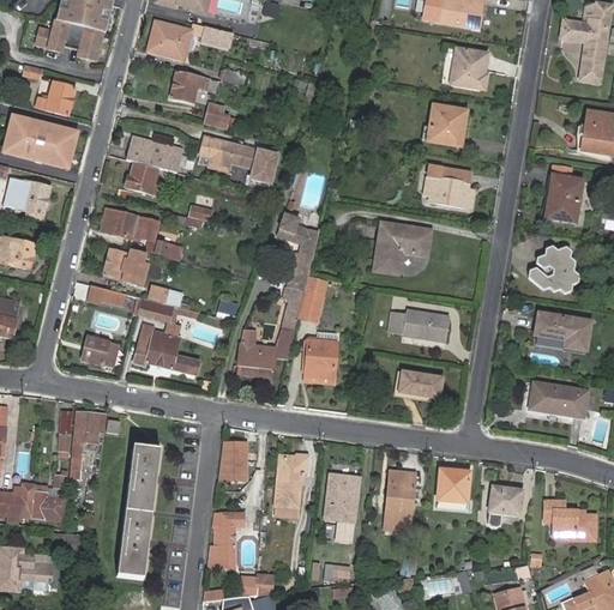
[(74,25),(95,30),(102,0),(76,0),(74,7),(71,24),(74,25)]
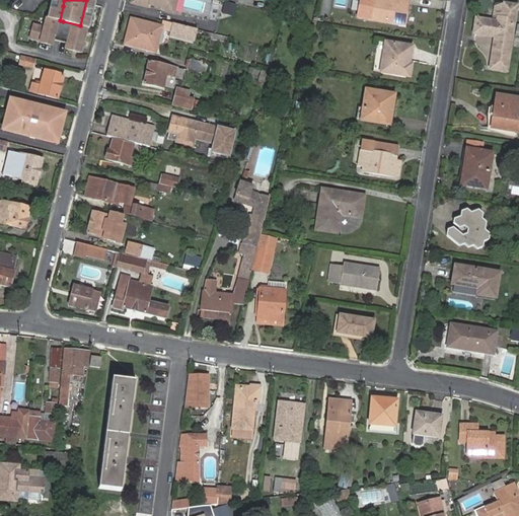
[(131,0),(148,5),(149,2),(160,5),(164,9),(172,11),(174,0),(131,0)]
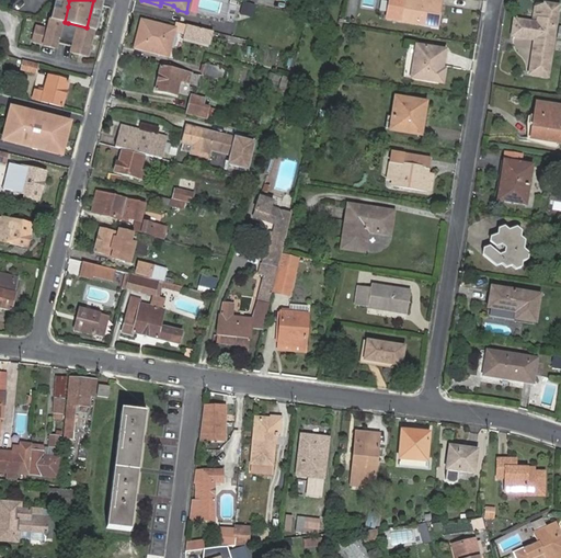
[(243,0),(240,12),(251,15),(255,1),(251,0),(243,0)]
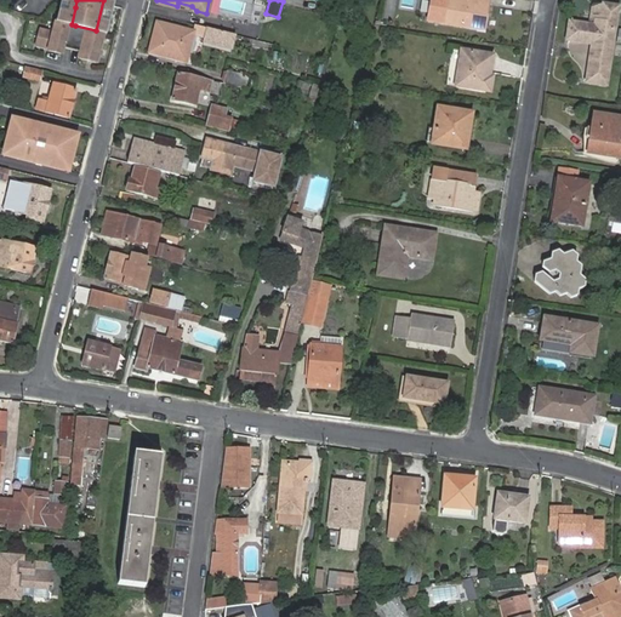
[(483,4),(488,5),(489,0),(431,0),(428,18),(479,28),(483,4)]
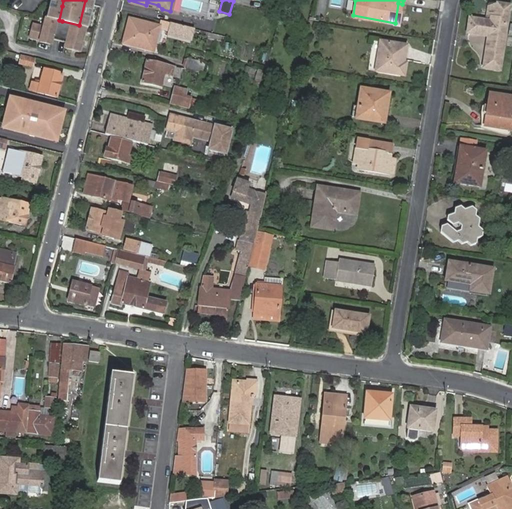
[(511,8),(511,7),(495,5),(499,6),(496,19),(492,19),(492,23),(487,22),(471,20),(471,17),(471,16),(468,35),(469,33),(489,36),(484,67),(481,66),(481,67),(500,70),(498,69),(508,7),(511,8)]
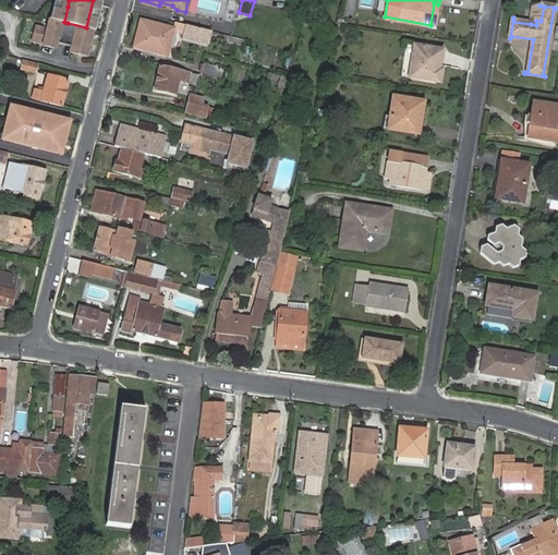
[(540,7),(533,11),(531,24),(536,25),(536,21),(541,21),(544,7),(540,5),(540,7)]
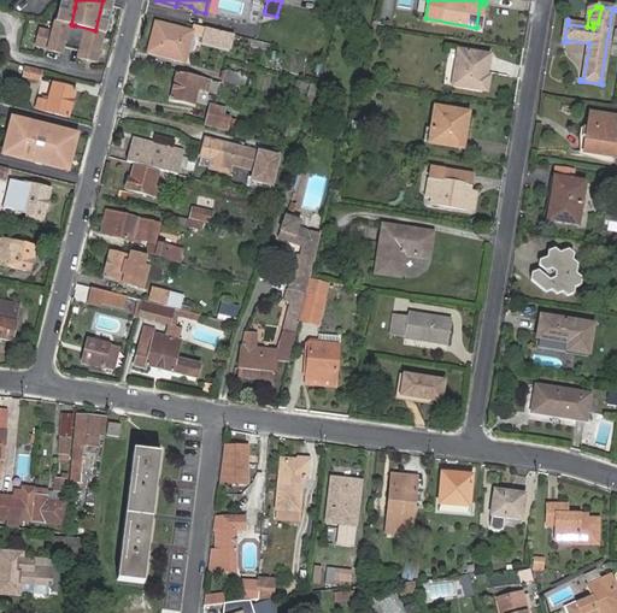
[(184,53),(188,35),(191,28),(156,18),(148,47),(170,53),(171,49),(184,53)]
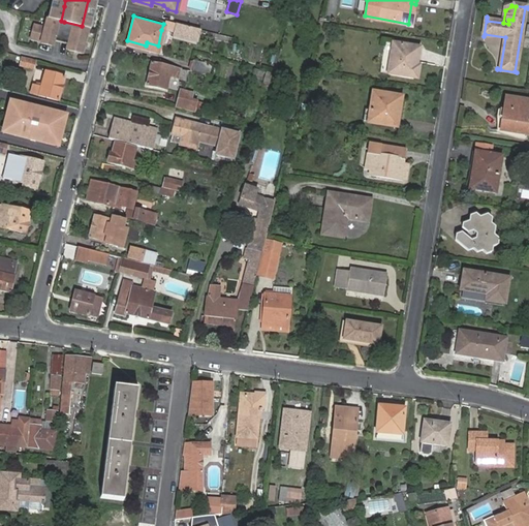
[(33,24),(30,36),(40,39),(39,40),(50,43),(52,36),(60,38),(64,22),(61,21),(45,17),(43,27),(33,24)]
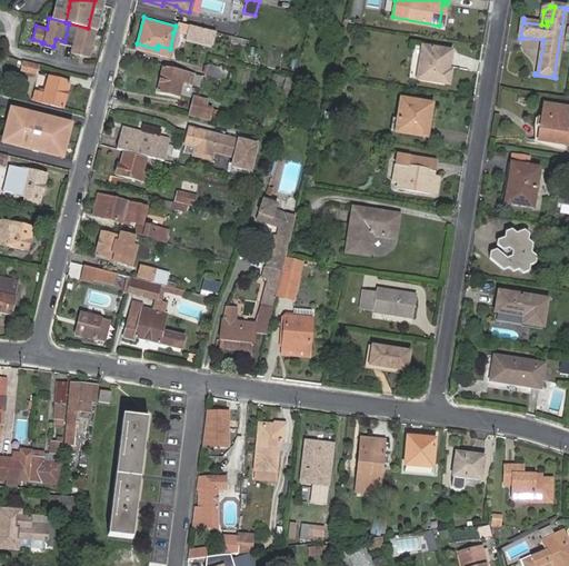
[(70,51),(86,56),(92,30),(88,28),(69,23),(65,41),(72,43),(70,51)]
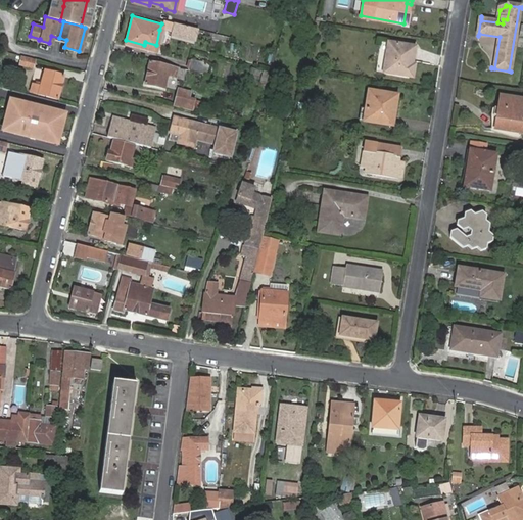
[(195,27),(173,21),(170,33),(192,38),(195,27)]
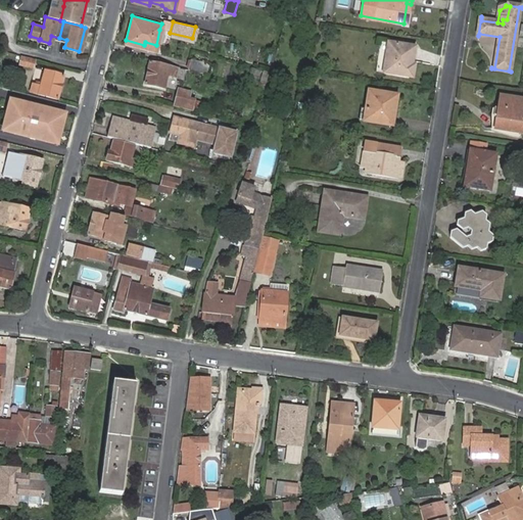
[(415,48),(380,42),(376,71),(413,78),(416,61),(412,61),(415,48)]
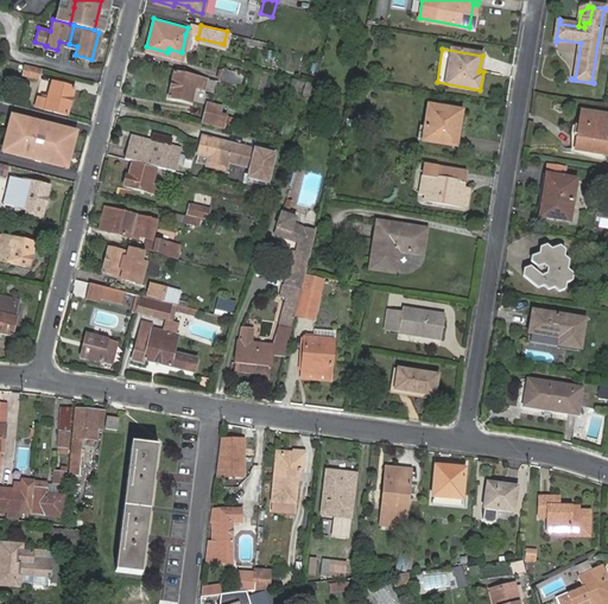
[(40,65),(25,62),(23,72),(38,77),(40,65)]
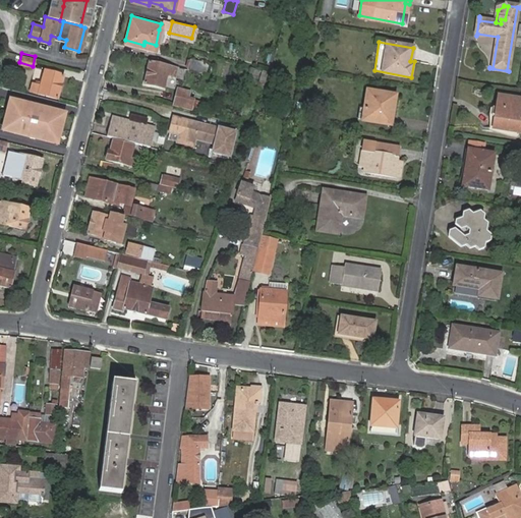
[(188,59),(185,68),(195,71),(203,73),(206,63),(188,59)]
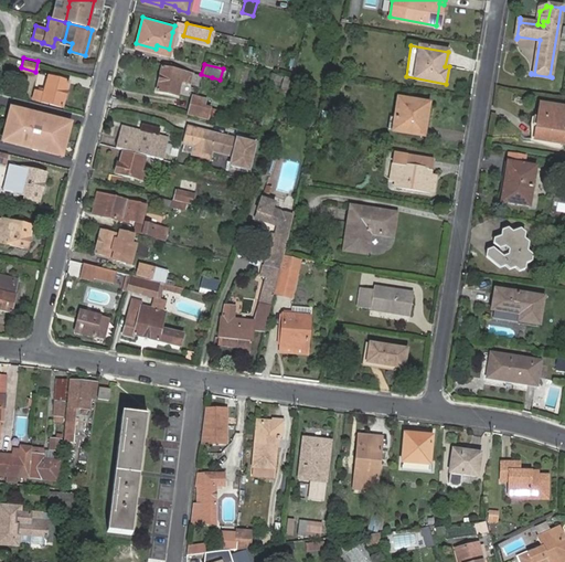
[(162,66),(157,88),(177,94),(180,81),(198,85),(200,75),(178,69),(162,66)]
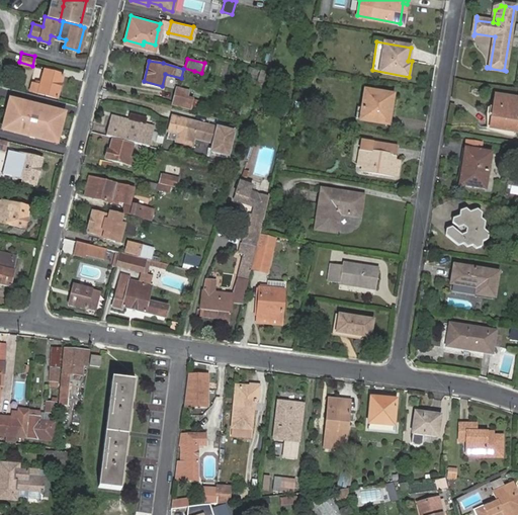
[(36,78),(36,80),(32,79),(30,88),(57,95),(63,72),(45,66),(40,79),(36,78)]
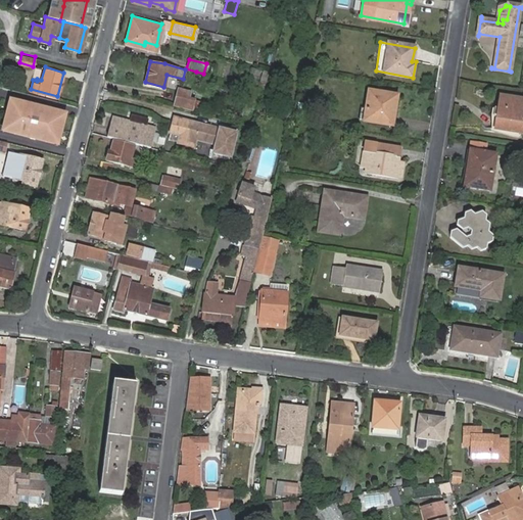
[(175,103),(200,111),(202,102),(189,97),(190,94),(179,90),(178,94),(175,103)]
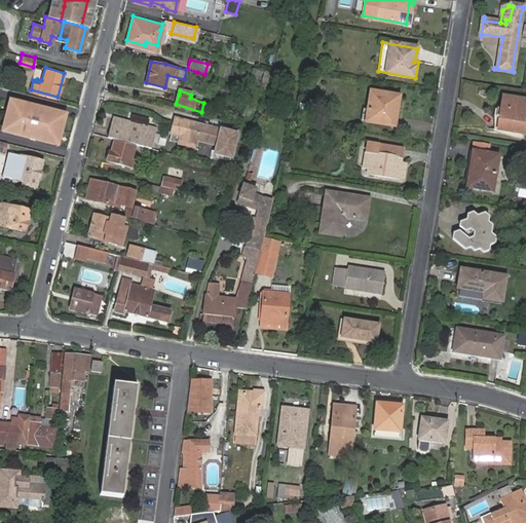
[(395,96),(371,91),(366,121),(395,126),(397,113),(392,112),(395,96)]
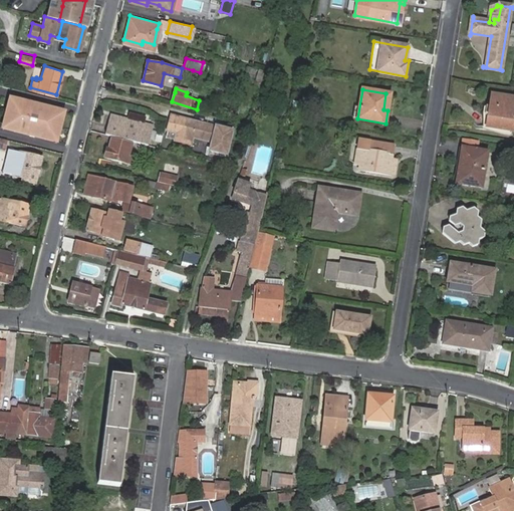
[(513,97),(492,94),(487,126),(513,132),(513,126),(513,97)]
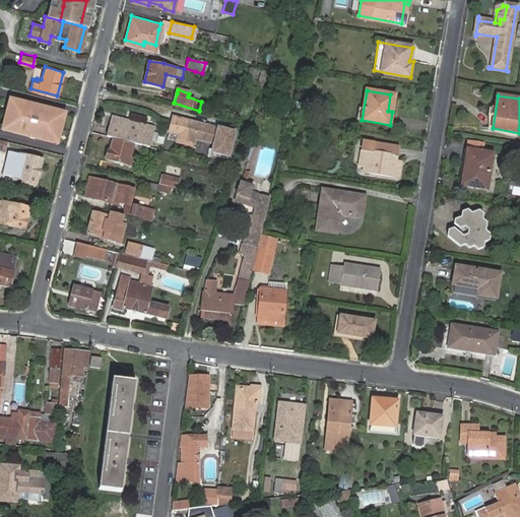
[(9,98),(1,127),(55,142),(63,112),(9,98)]
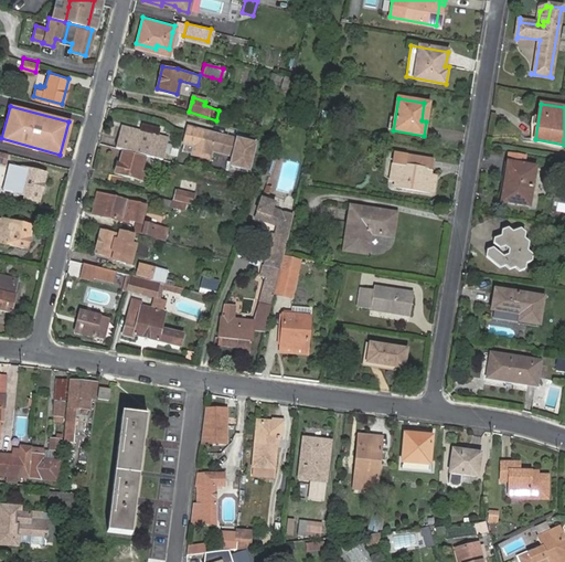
[(120,125),(168,137),(168,136),(121,124),(120,125)]
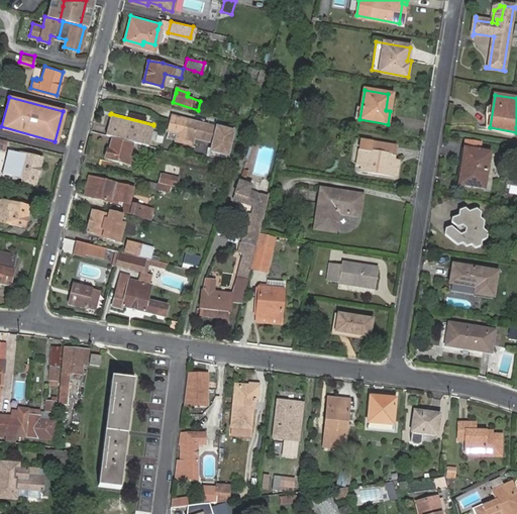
[(110,114),(105,133),(139,142),(147,144),(153,125),(110,114)]
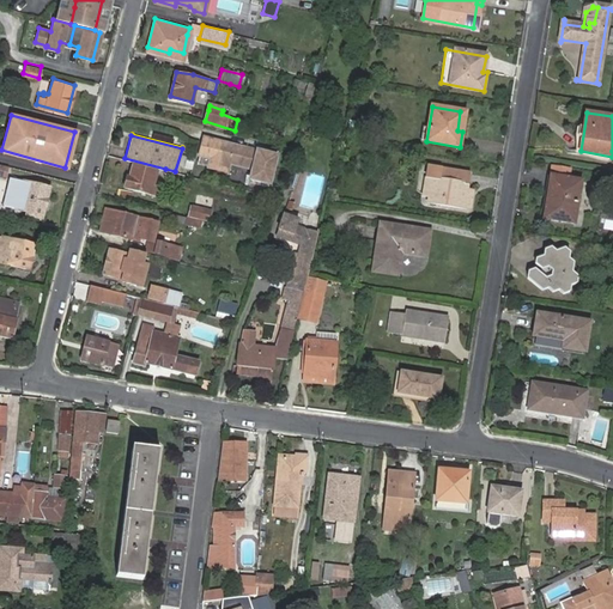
[(230,144),(201,136),(200,142),(229,150),(230,144)]
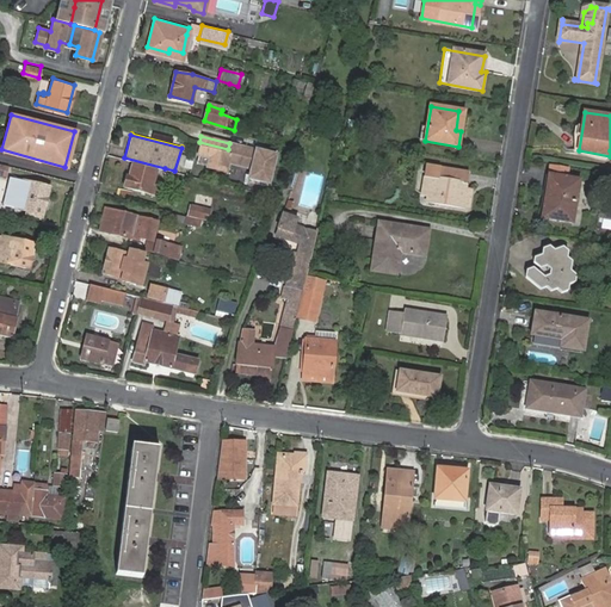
[(265,183),(272,155),(253,149),(253,150),(229,143),(228,149),(199,142),(195,158),(205,161),(204,165),(223,169),(226,161),(248,167),(246,177),(265,183)]
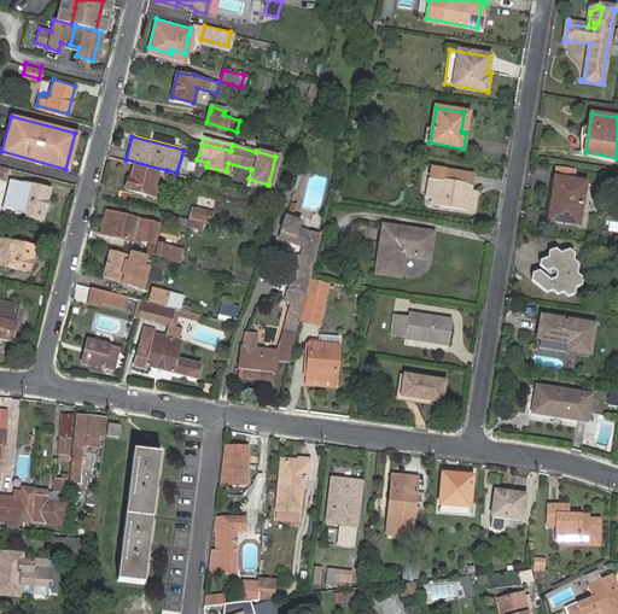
[(185,155),(182,167),(192,169),(194,156),(185,155)]
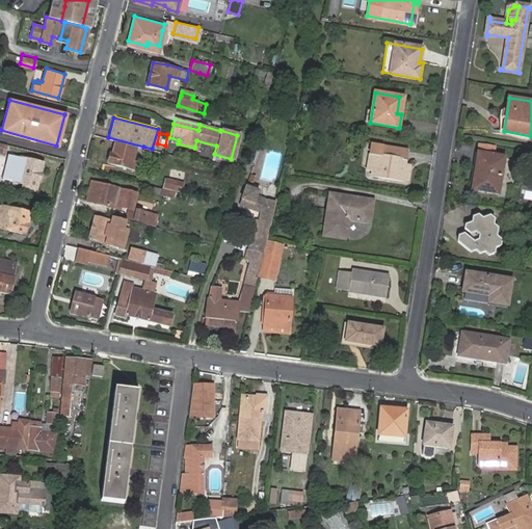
[(109,161),(137,169),(139,163),(132,160),(135,148),(115,142),(113,153),(111,152),(109,161)]
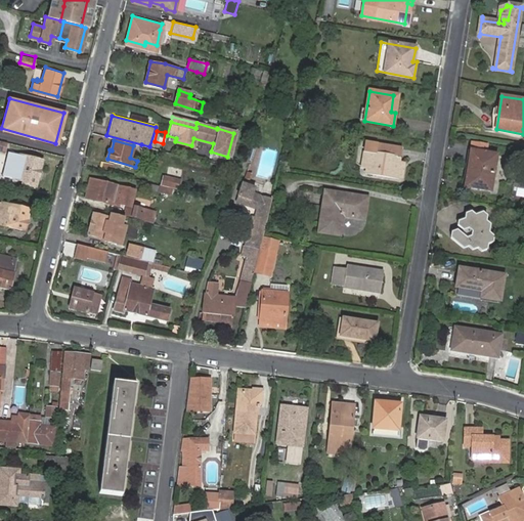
[(400,147),(365,141),(363,152),(368,153),(366,168),(365,172),(401,178),(402,168),(398,167),(398,162),(400,147)]
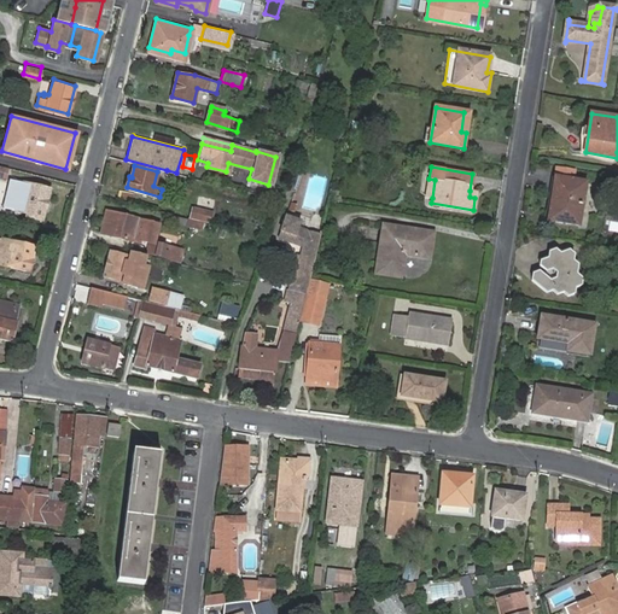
[(549,217),(579,223),(587,181),(557,176),(549,217)]
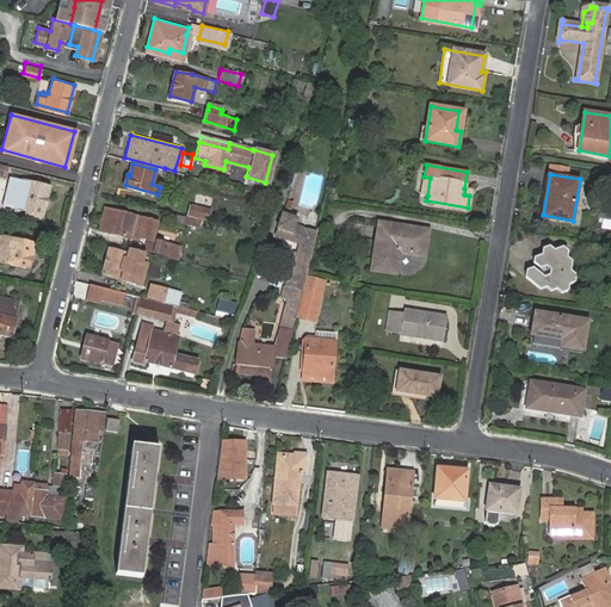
[(17,197),(22,179),(10,175),(2,203),(19,208),(20,198),(17,197)]
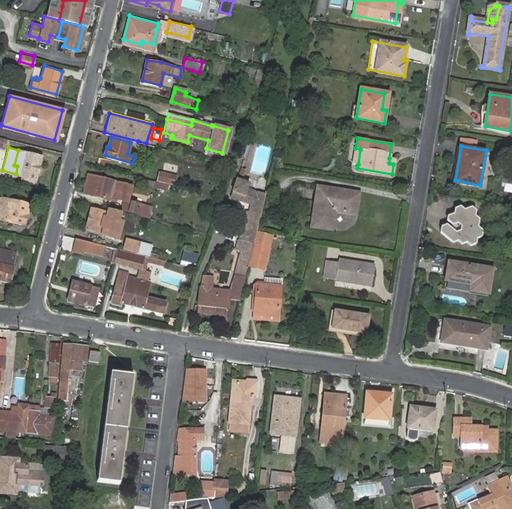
[(41,156),(27,152),(18,150),(14,165),(17,166),(16,174),(22,175),(21,178),(35,182),(41,156)]
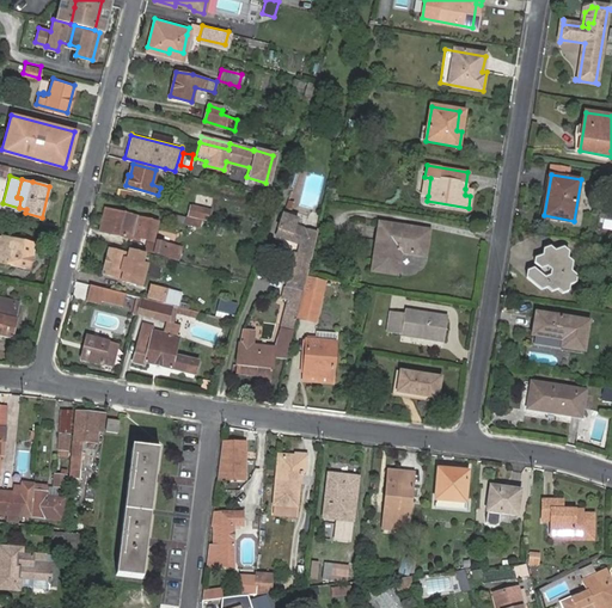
[(197,190),(196,201),(212,203),(214,194),(197,190)]
